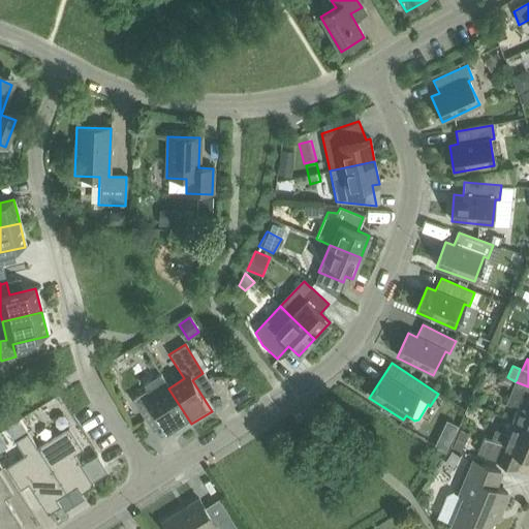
[(191,424),(168,389),(160,374),(144,385),(147,391),(131,400),(139,412),(151,406),(170,437),(191,424)]
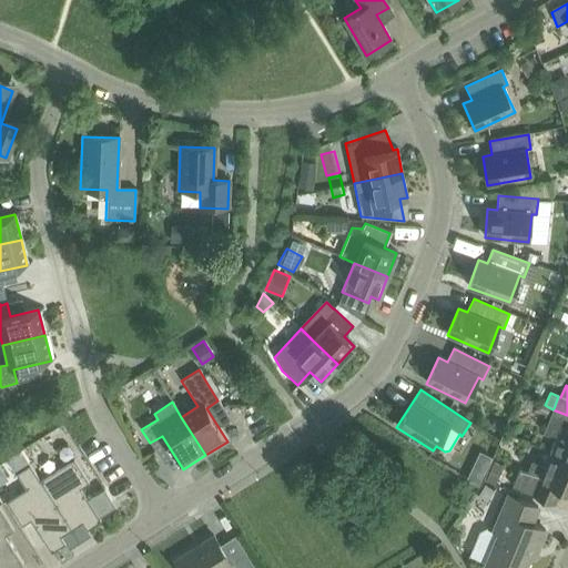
[(551,454),(567,459),(567,415),(553,409),(543,434),(558,439),(551,454)]
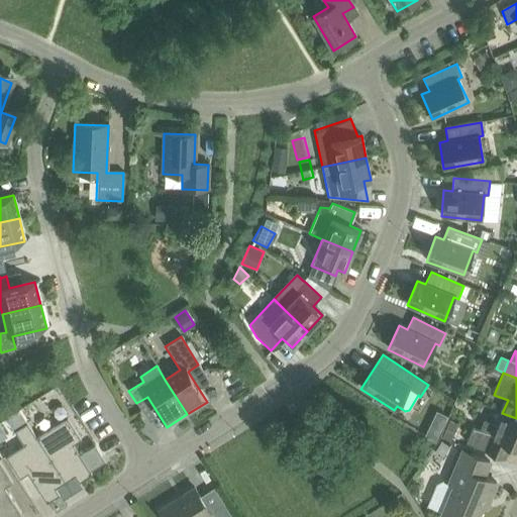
[(516,418),(502,413),(497,426),(482,420),(478,429),(472,426),(464,443),(504,459),(510,443),(516,446),(516,418)]
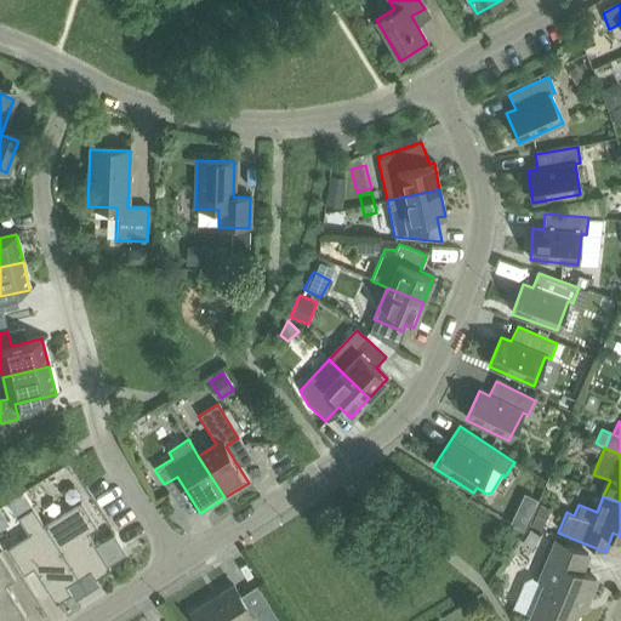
[(80,502),(44,525),(78,579),(89,571),(95,580),(109,570),(108,567),(126,554),(113,535),(95,546),(90,540),(87,541),(85,536),(97,528),(80,502)]
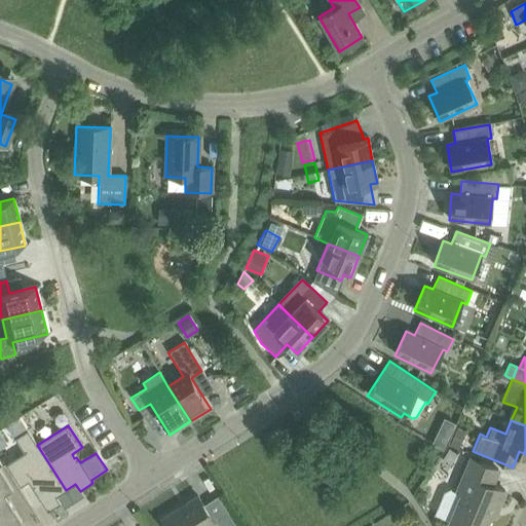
[(55,497),(66,490),(37,445),(36,445),(27,430),(14,439),(24,453),(5,465),(20,487),(30,481),(32,485),(30,486),(46,512),(60,503),(55,497)]
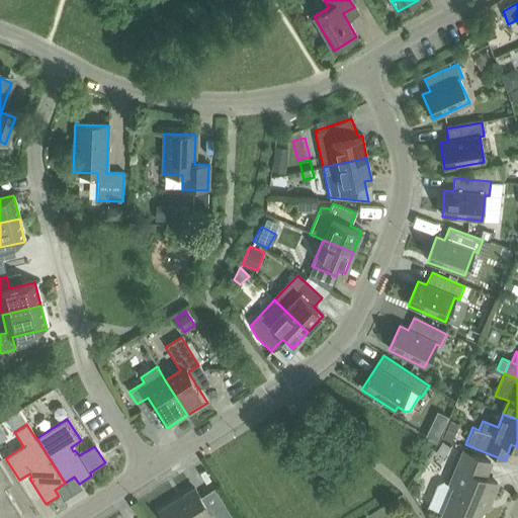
[(497,484),(484,479),(490,463),(463,452),(450,484),(454,486),(442,514),(451,517),(478,517),(487,499),(490,500),(497,484)]
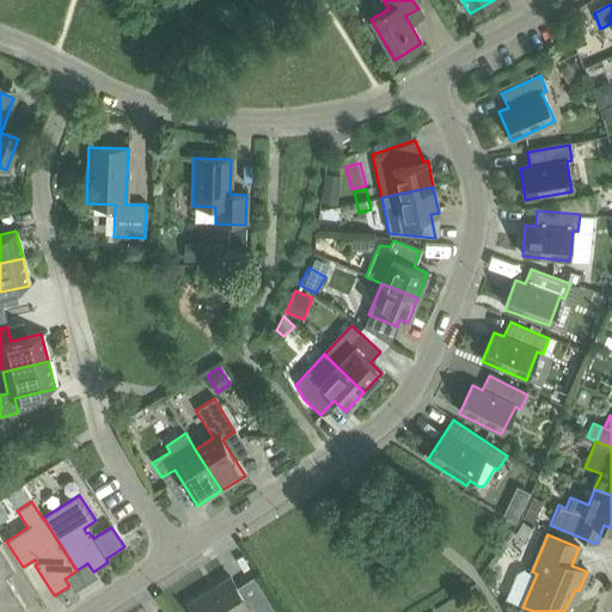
[(0,611),(26,611),(8,583),(6,585),(2,580),(14,571),(0,549),(0,611)]
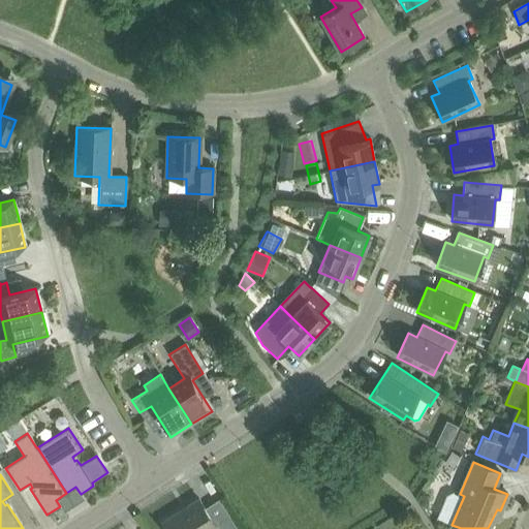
[(162,523),(165,528),(211,528),(214,527),(215,528),(237,528),(219,501),(205,510),(198,500),(162,523)]
